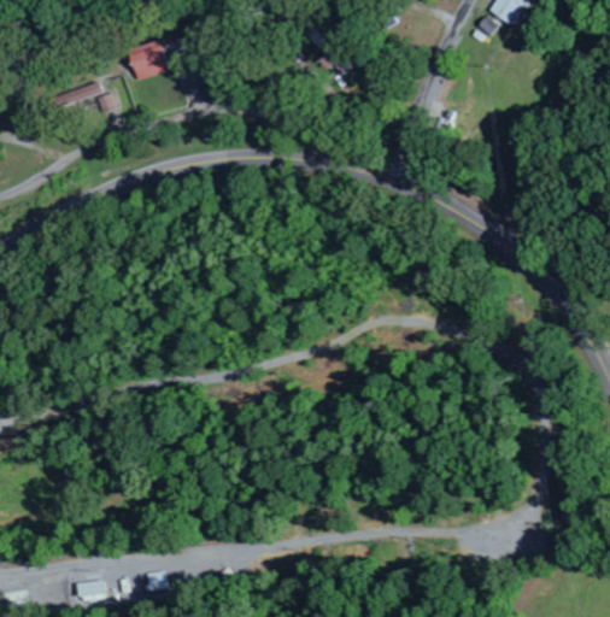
[(516,27),(531,0),(498,0),(492,13),(516,27)]
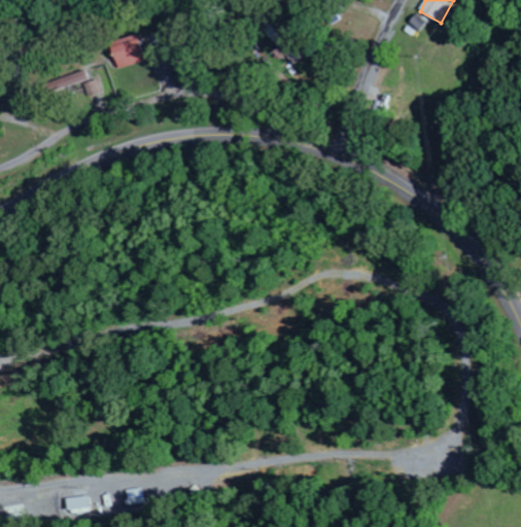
[(114,70),(142,61),(135,40),(108,48),(114,70)]
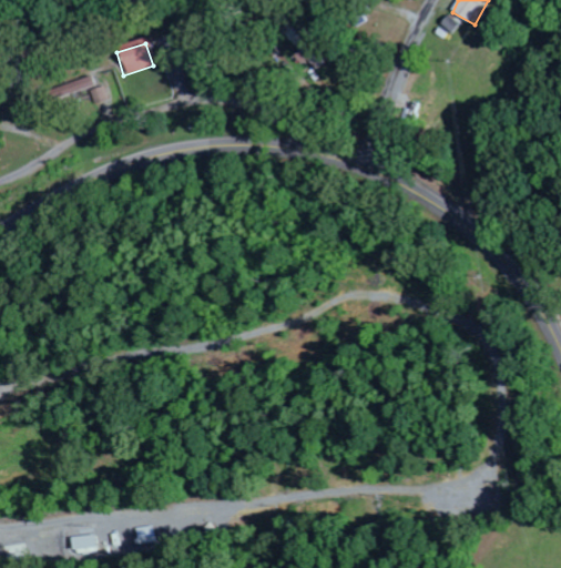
[(73,81),(77,92),(93,88),(90,77),(73,81)]
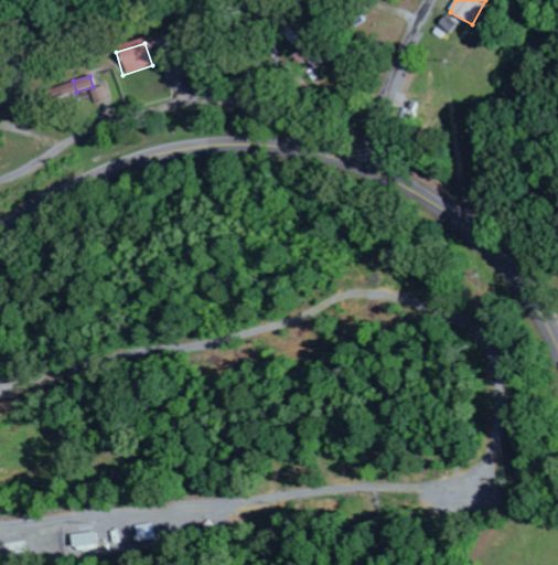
[(92,104),(105,100),(100,86),(87,91),(92,104)]
